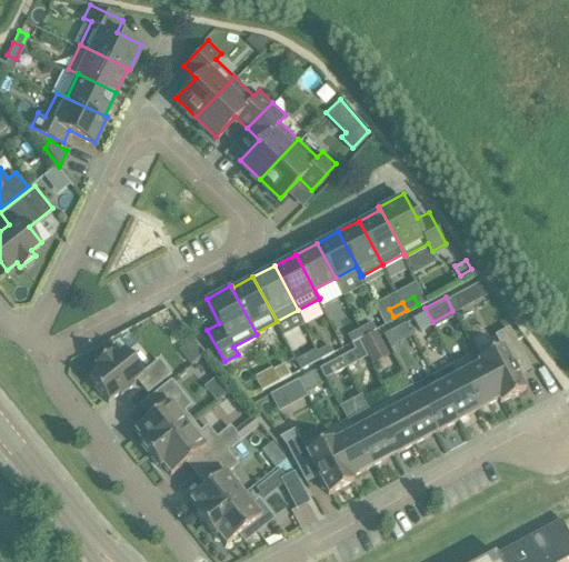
[(417,329),(430,322),(425,310),(411,315),(417,329)]
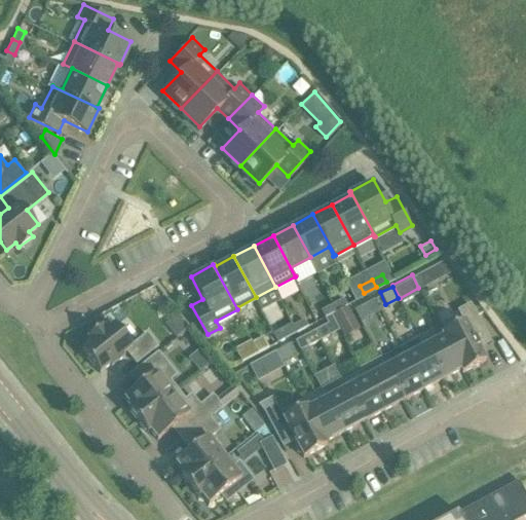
[(346,303),(346,302),(342,295),(333,300),(337,307),(346,303)]
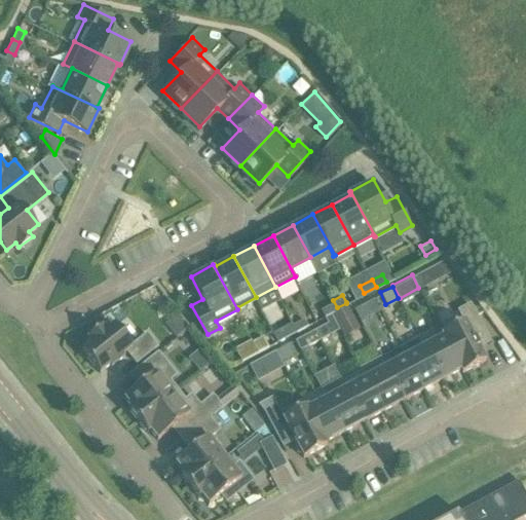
[(337,307),(333,300),(321,306),(325,313),(330,311),(337,307)]
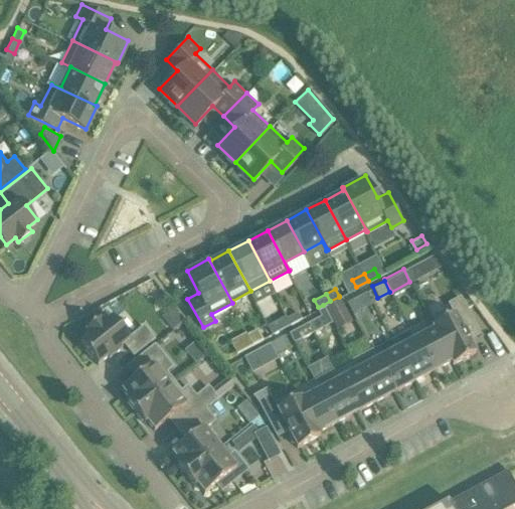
[(434,322),(455,360),(476,348),(470,336),(480,330),(461,294),(450,300),(456,311),(434,322)]
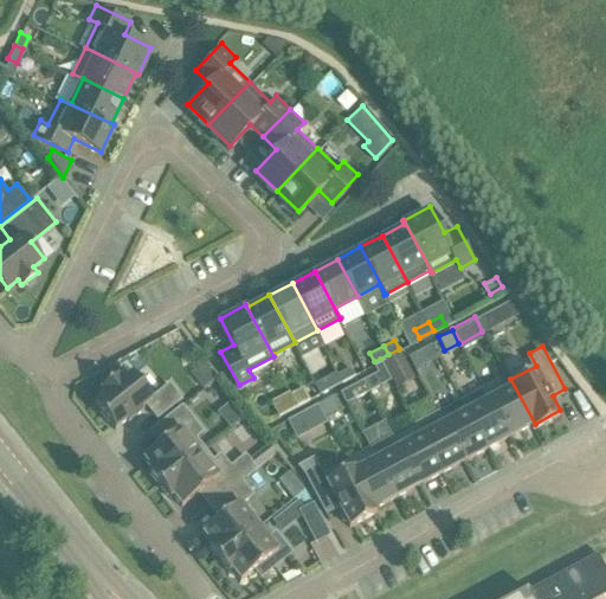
[(380,359),(384,365),(389,375),(394,385),(401,381),(413,375),(401,355),(399,349),(388,354),(380,359)]
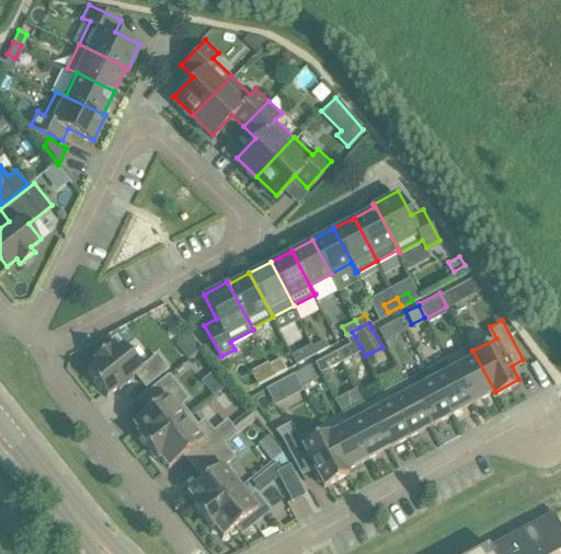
[(324,336),(313,342),(318,350),(328,344),(324,336)]
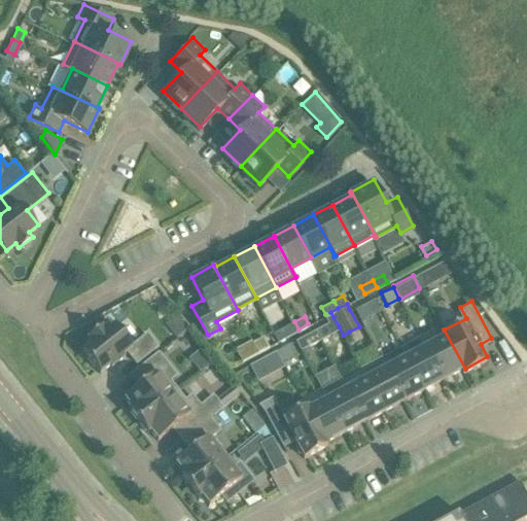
[(106,328),(102,324),(89,335),(93,340),(83,347),(101,370),(111,361),(112,363),(125,354),(124,352),(129,348),(138,360),(159,344),(148,331),(133,343),(115,321),(106,328)]
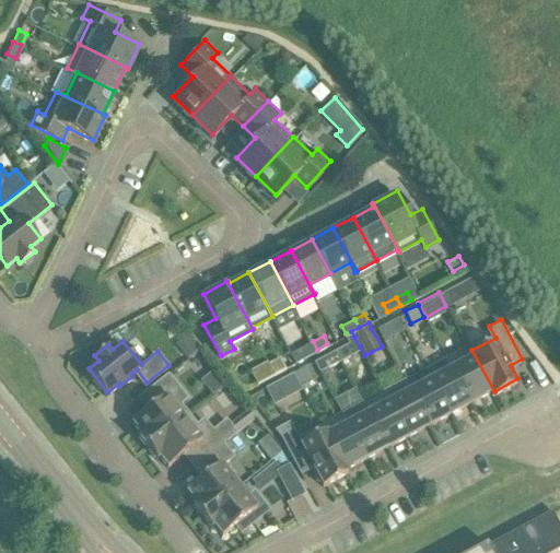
[(300,349),(291,353),(295,361),(304,356),(317,350),(313,341),(300,349)]
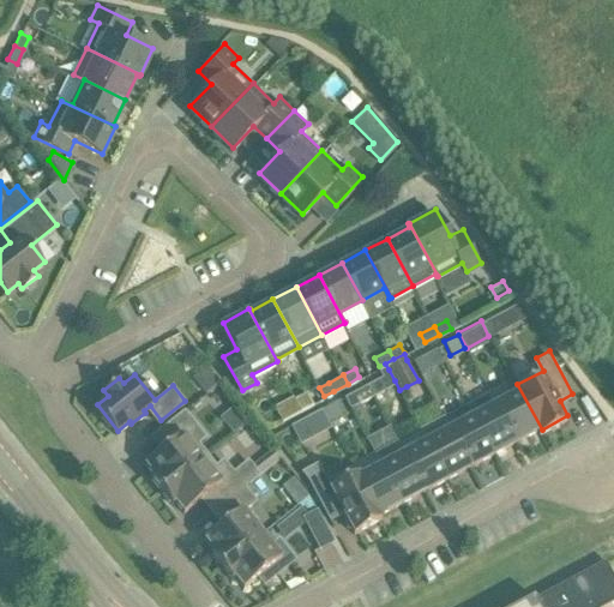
[(381,374),(368,382),(374,391),(387,384),(381,374)]
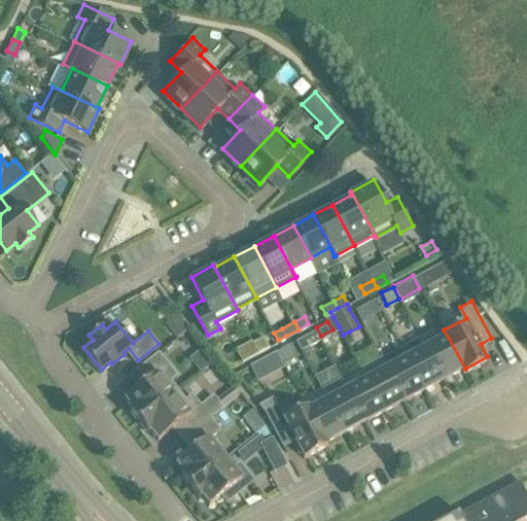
[(316,327),(303,335),(308,343),(321,336),(316,327)]
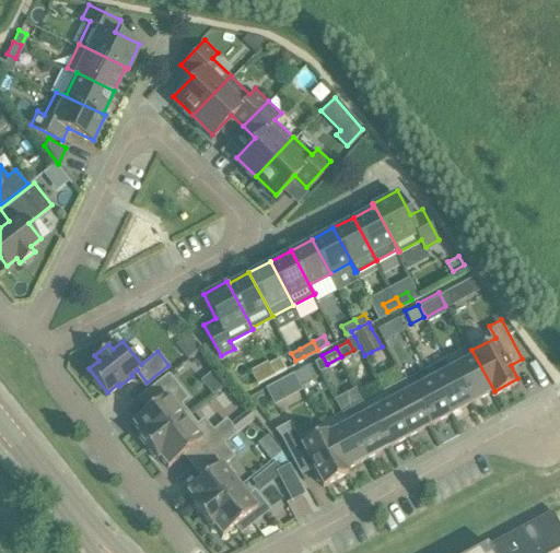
[(493,392),(494,391),(471,350),(470,350),(473,353),(453,364),(471,399),(491,389),(493,392)]
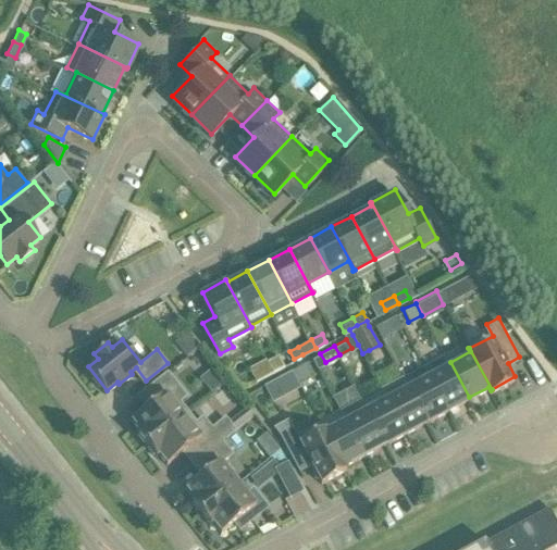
[(268,358),(262,361),(268,372),(269,372),(274,370),(284,364),(284,363),(279,352),(268,358)]
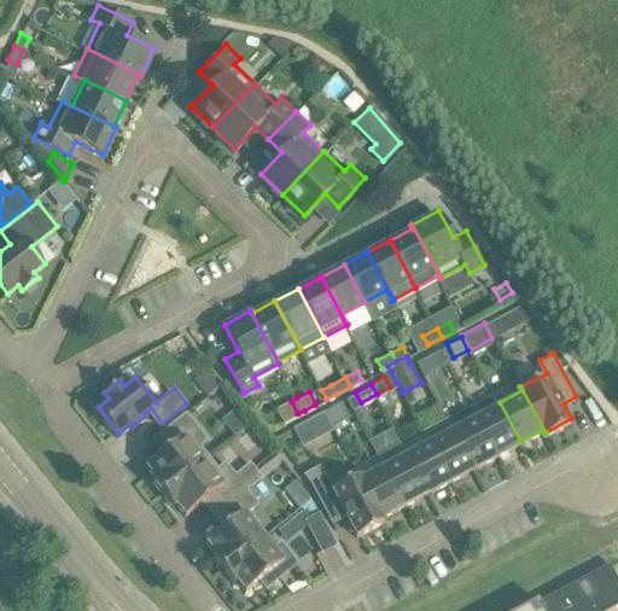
[(494,391),(471,405),(497,454),(520,441),(500,402),(494,391)]
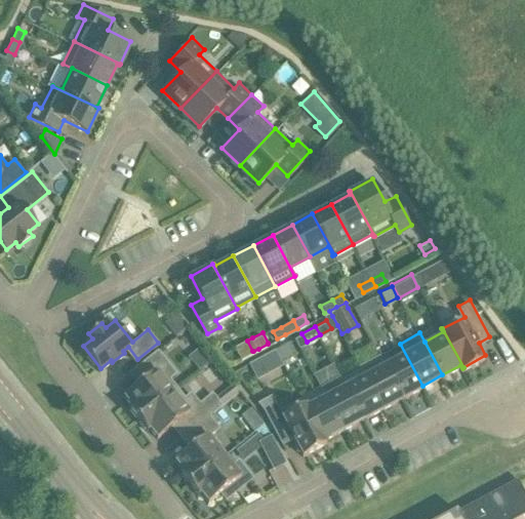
[(265,349),(272,360),(287,351),(280,338),(265,349)]
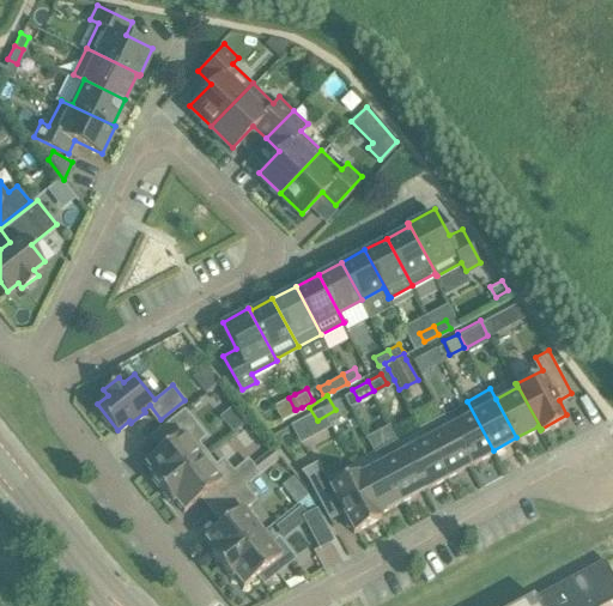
[(467,401),(444,413),(450,424),(471,462),(493,450),(467,401)]
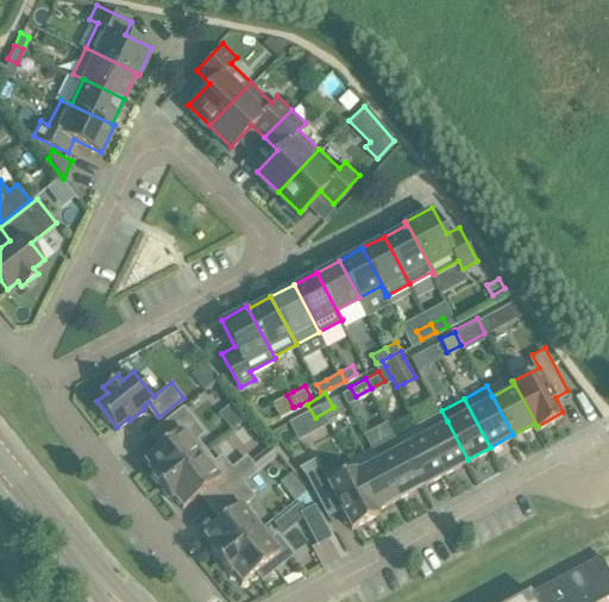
[(161,483),(206,447),(206,446),(201,450),(193,439),(198,436),(188,425),(195,419),(183,403),(161,422),(171,436),(145,457),(154,468),(151,470),(161,483)]
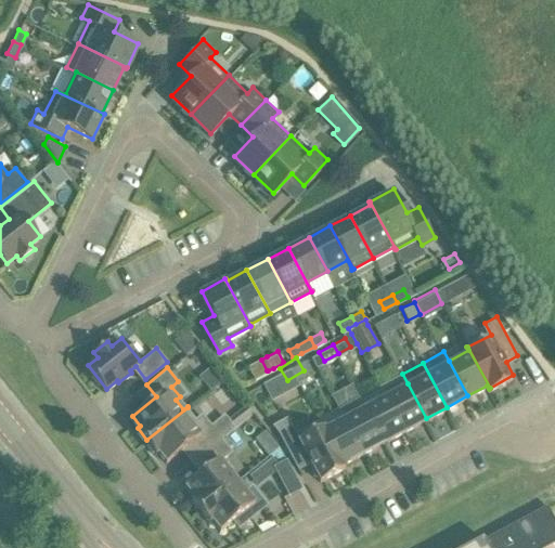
[(402,374),(382,385),(383,387),(405,429),(426,418),(408,383),(402,374)]
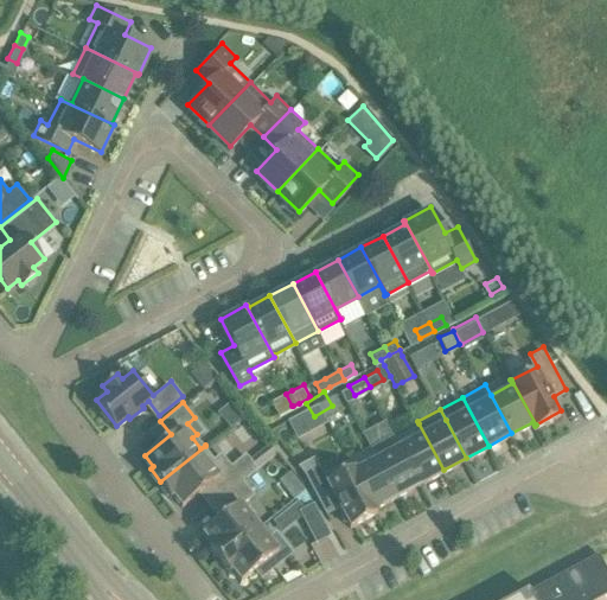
[(419,423),(396,436),(421,482),(443,470),(419,423)]
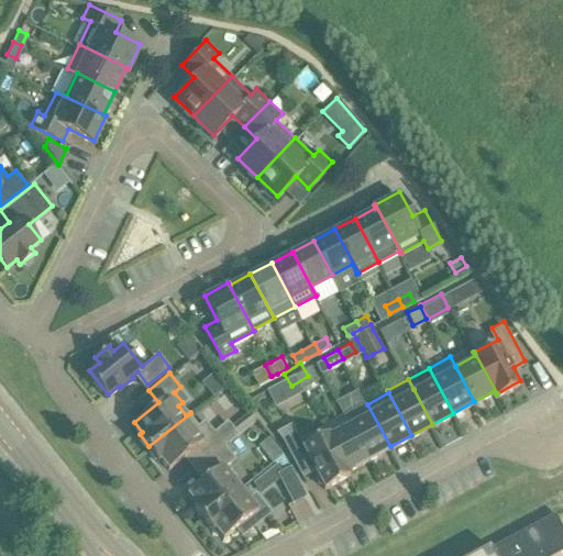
[(366,401),(345,412),(350,422),(370,457),(390,446),(367,404),(366,401)]
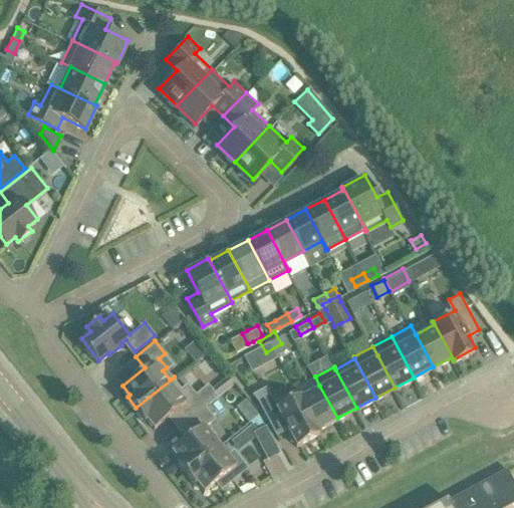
[(318,428),(337,418),(314,375),(311,376),(317,387),(301,396),(318,428)]
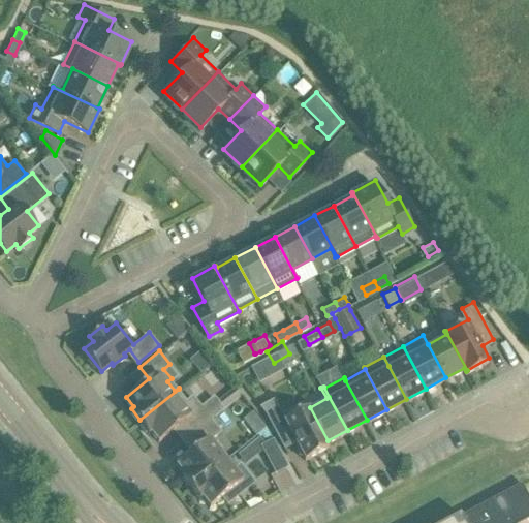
[(191,432),(211,416),(224,405),(215,394),(201,404),(193,393),(187,398),(179,389),(139,420),(149,431),(152,429),(159,438),(182,421),(191,432)]
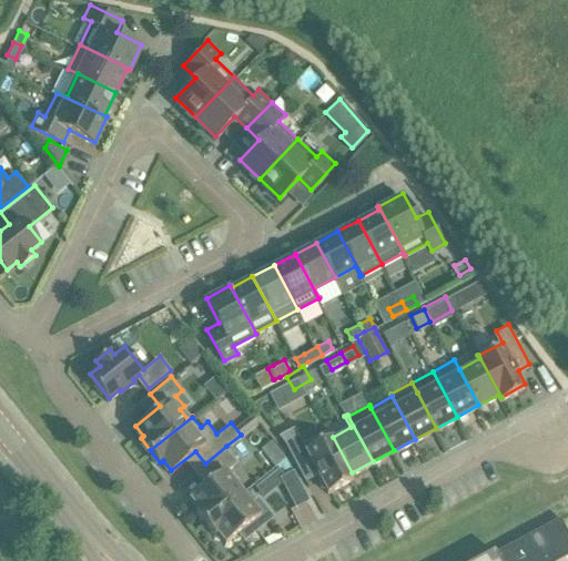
[(301,435),(287,441),(301,466),(306,476),(318,470),(328,489),(353,476),(331,434),(306,447),(301,435)]
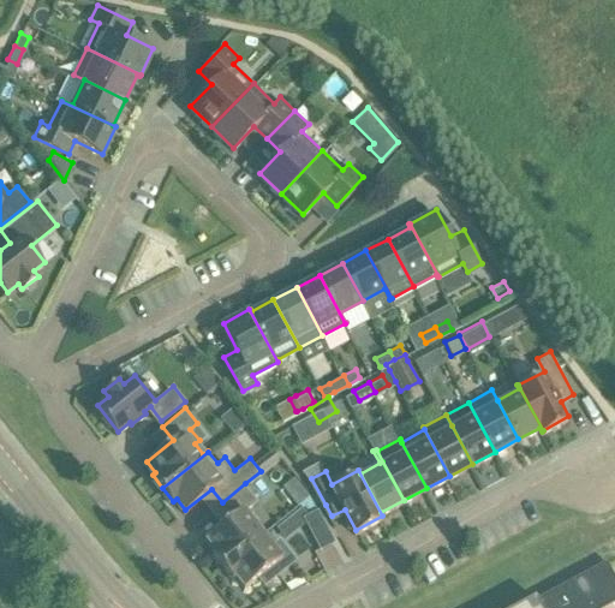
[(222,564),(263,530),(245,507),(257,498),(245,483),(222,502),(232,516),(207,536),(215,547),(212,550),(222,564)]
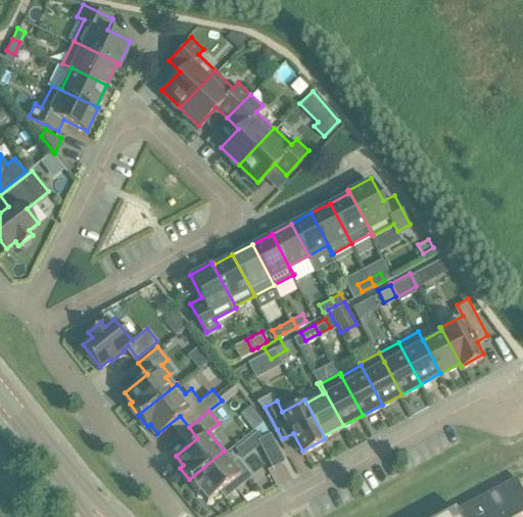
[(258,437),(273,464),(284,458),(271,431),(258,437)]
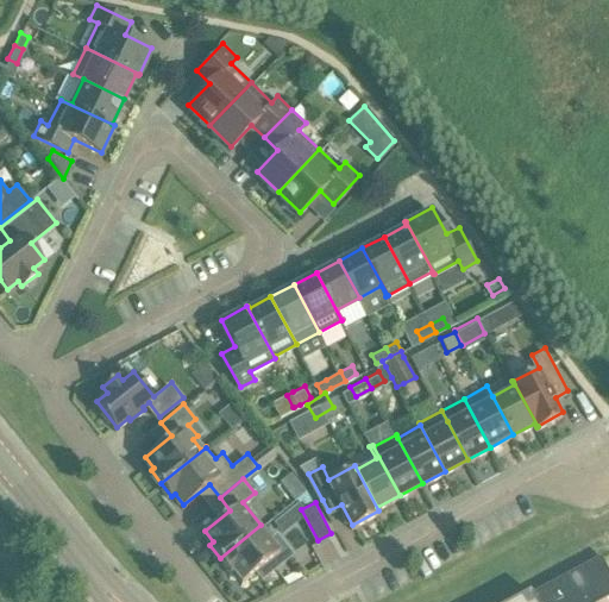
[(261,525),(220,558),(231,571),(234,569),(243,579),(257,568),(263,575),(280,563),(274,556),(281,550),(261,525)]
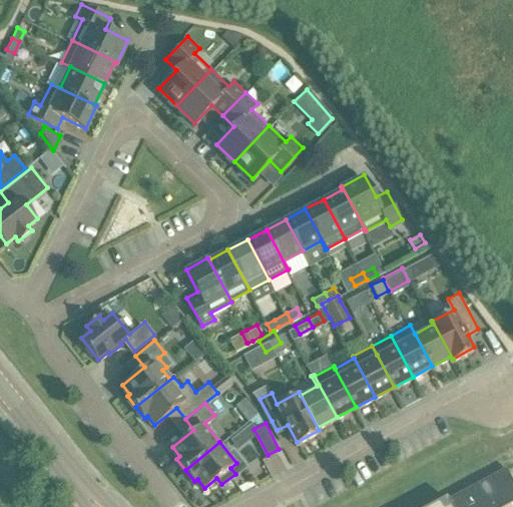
[(502,506),(512,500),(512,475),(507,465),(429,506),(502,506)]
